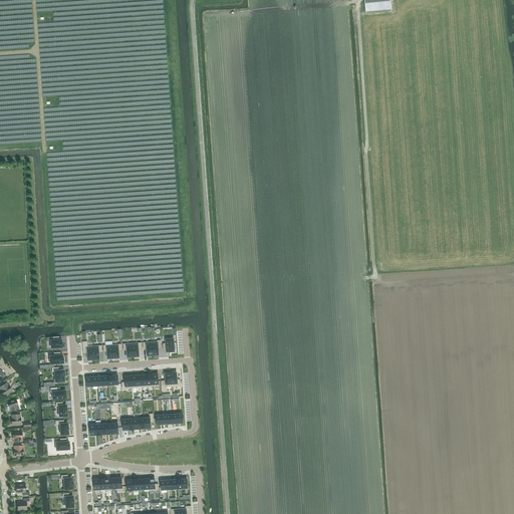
[(391,9),(390,0),(364,0),(365,12),(391,9)]
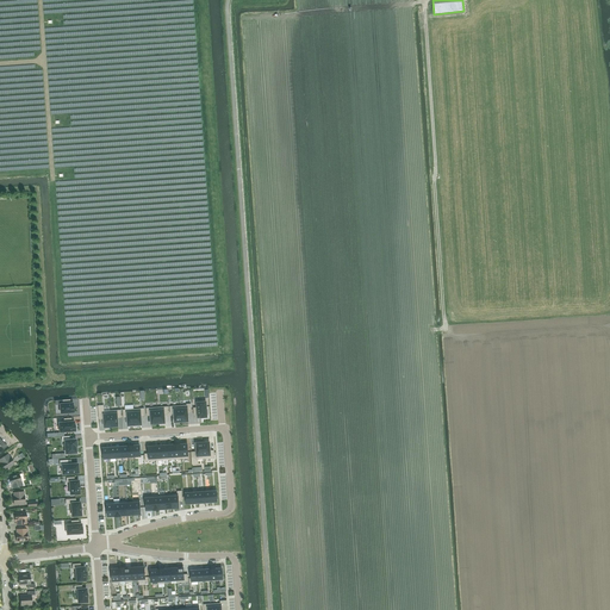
[(63,404),(61,404),(61,414),(74,412),(74,406),(73,406),(73,403),(70,404),(70,399),(62,400),(63,404)]
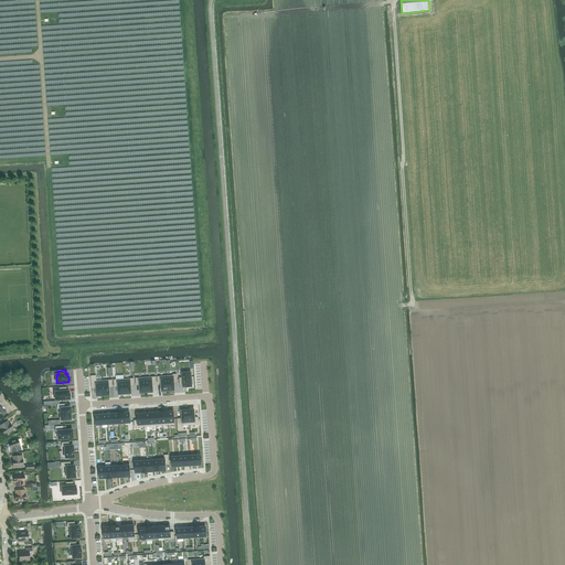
[(183,377),(179,377),(180,385),(183,384),(183,386),(187,386),(187,387),(192,386),(192,384),(193,384),(192,380),(191,380),(191,372),(182,373),(183,377)]
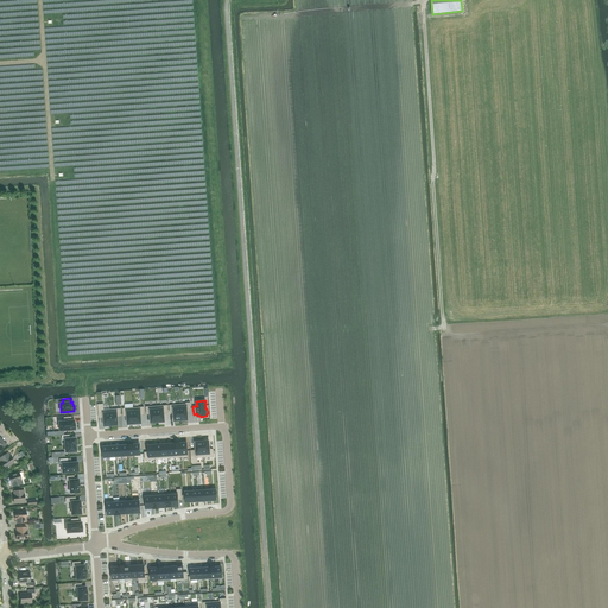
[(187,404),(179,405),(181,420),(182,420),(188,419),(187,411),(191,411),(190,403),(187,403),(187,404)]
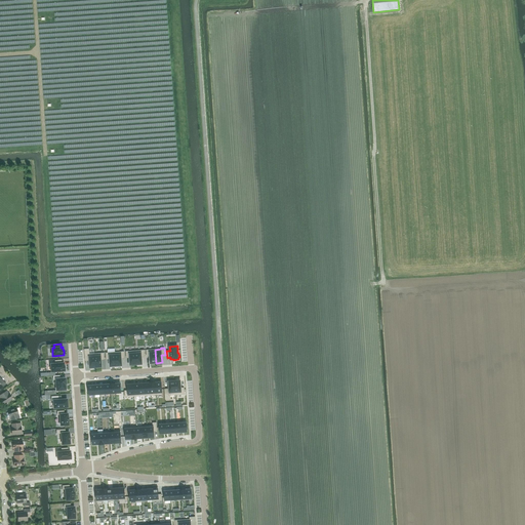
[(89,349),(84,350),(85,361),(89,360),(90,368),(94,368),(94,367),(95,367),(94,354),(89,354),(89,349)]
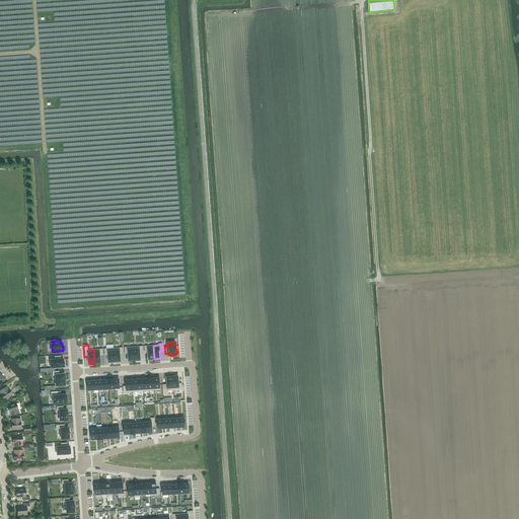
[(143,346),(134,347),(135,360),(140,360),(140,353),(143,353),(143,346)]
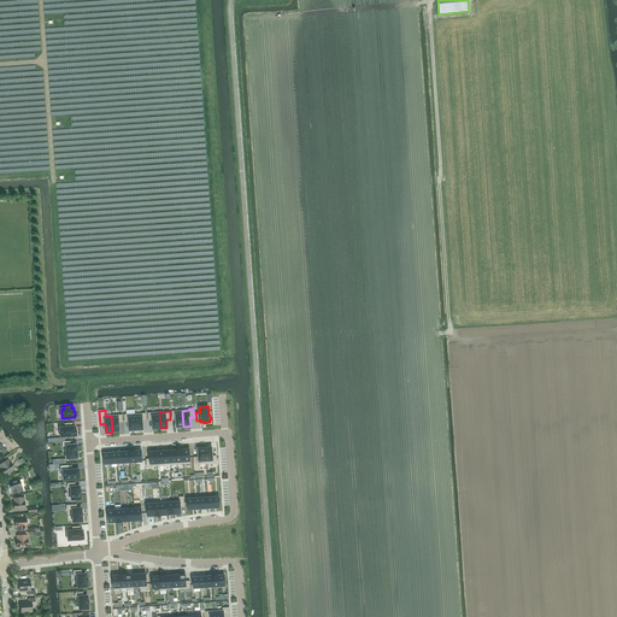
[(182,411),(172,411),(172,419),(176,418),(177,427),(183,427),(182,411)]
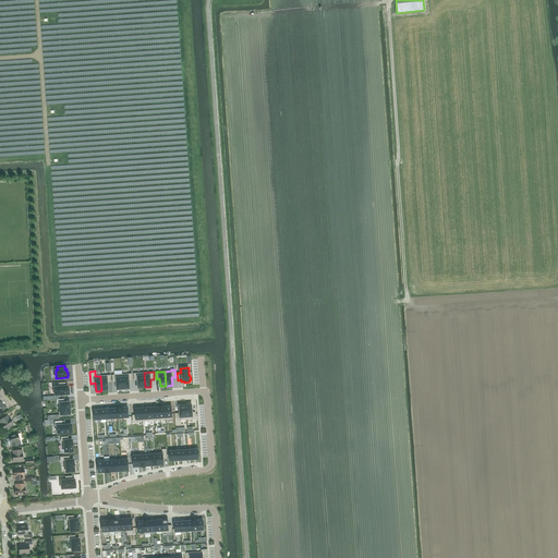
[(144,373),(134,374),(134,380),(138,380),(138,388),(144,387),(145,387),(144,373)]
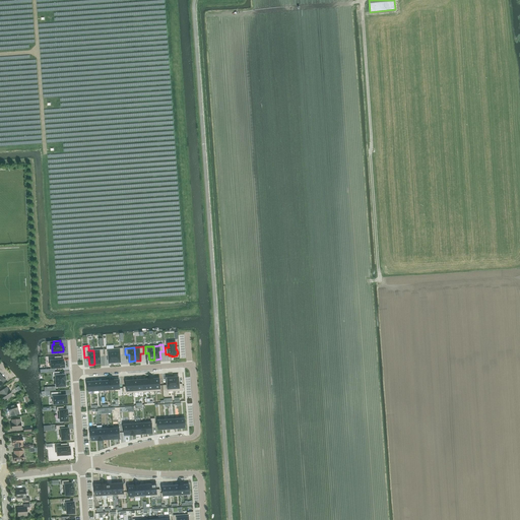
[(114,348),(105,349),(106,355),(109,355),(109,363),(115,363),(114,348)]
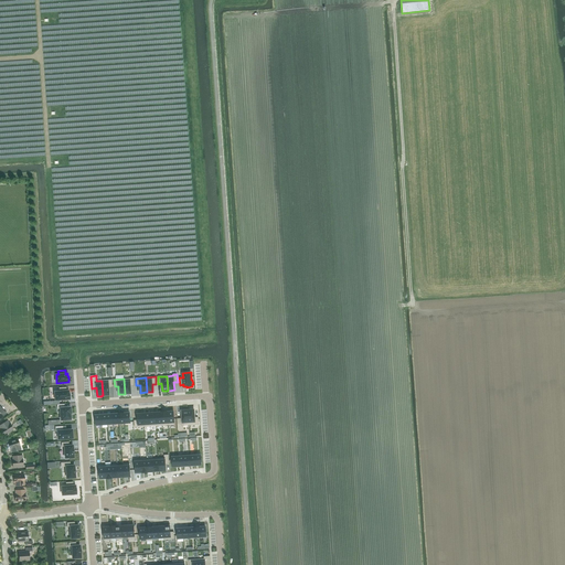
[(134,379),(124,379),(125,394),(131,393),(130,385),(134,385),(134,379)]
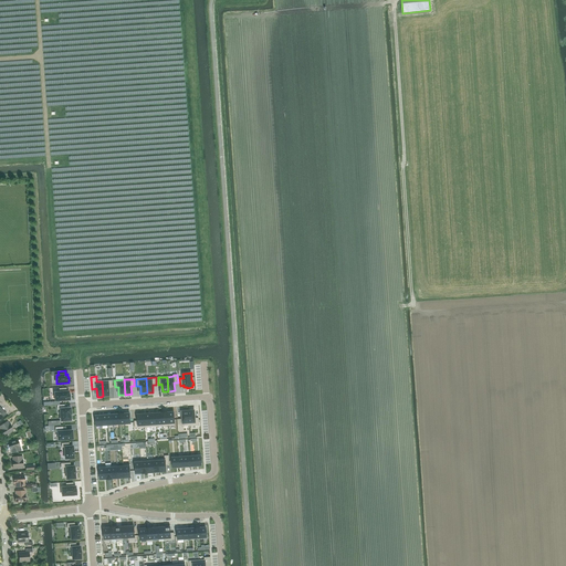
[(112,380),(102,381),(103,396),(104,396),(109,396),(109,388),(113,387),(112,380)]
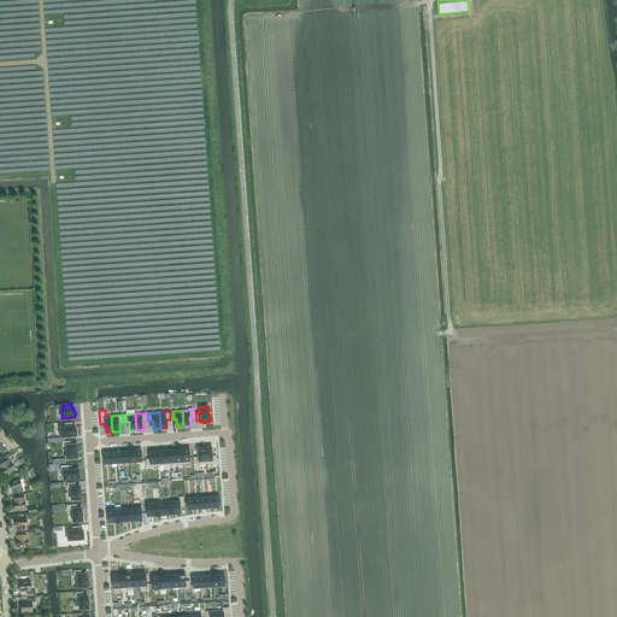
[(65,428),(63,428),(63,436),(76,436),(76,430),(75,430),(75,427),(72,427),(72,423),(64,423),(65,428)]
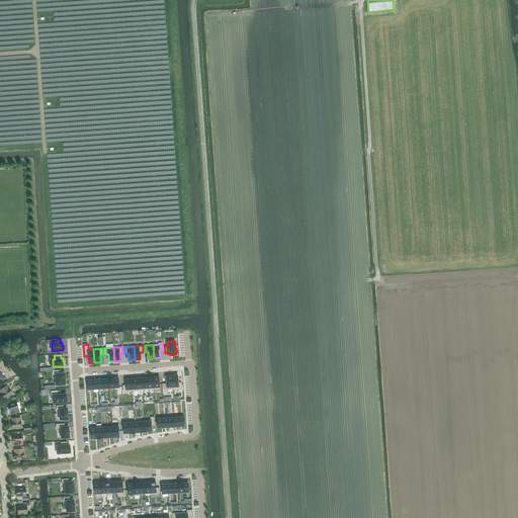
[(59,370),(52,371),(53,374),(56,374),(57,385),(65,384),(65,373),(59,374),(59,370)]
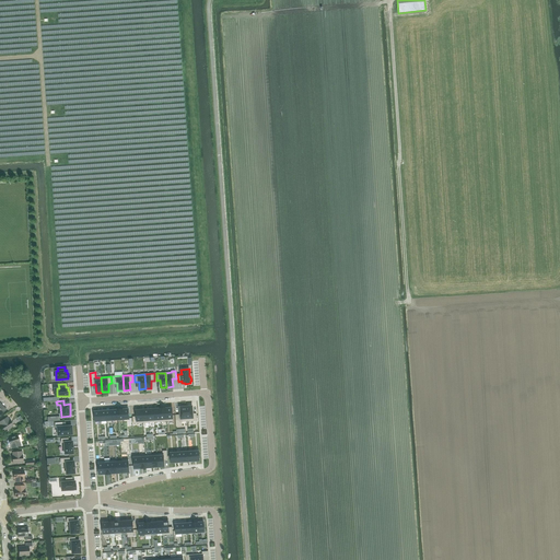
[(187,407),(186,407),(187,421),(197,420),(196,413),(193,413),(193,406),(187,407)]
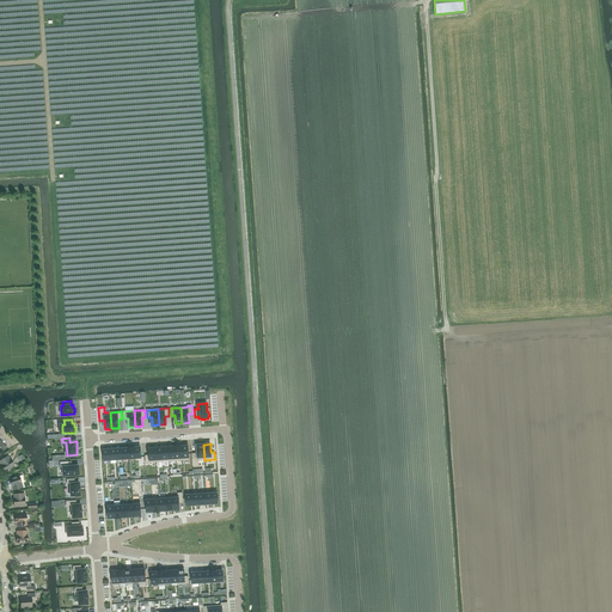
[(197,453),(191,453),(193,466),(199,465),(199,460),(204,460),(203,445),(197,445),(197,453)]
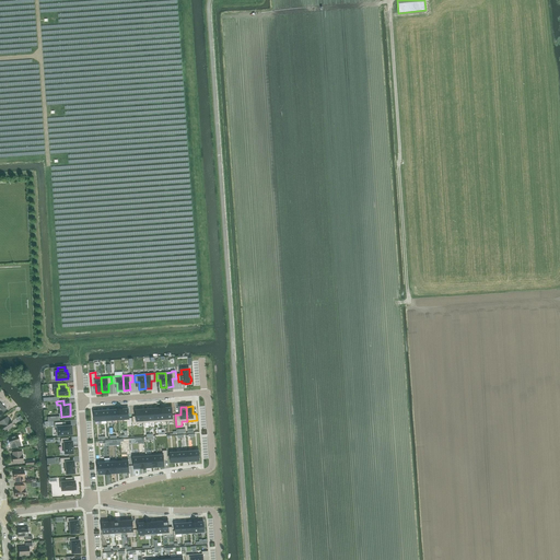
[(137,417),(133,417),(133,423),(143,423),(142,410),(140,410),(136,410),(137,417)]
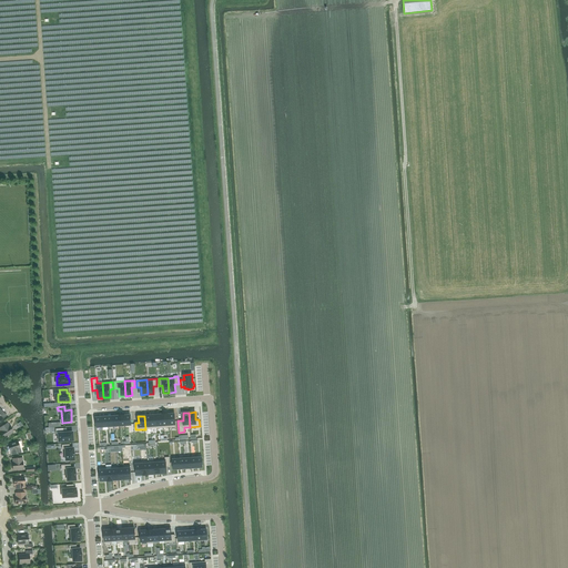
[(4,438),(13,433),(9,426),(8,423),(0,427),(0,428),(2,433),(1,433),(4,438)]
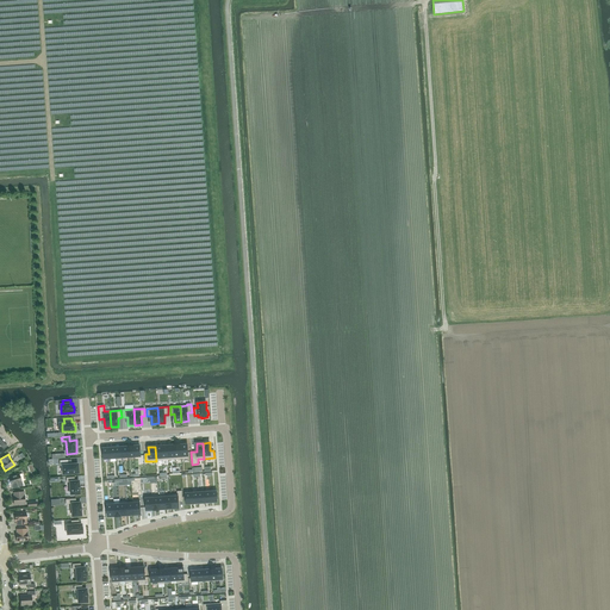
[(68,460),(60,461),(60,466),(62,466),(63,474),(79,473),(78,470),(78,465),(78,464),(69,465),(68,460)]
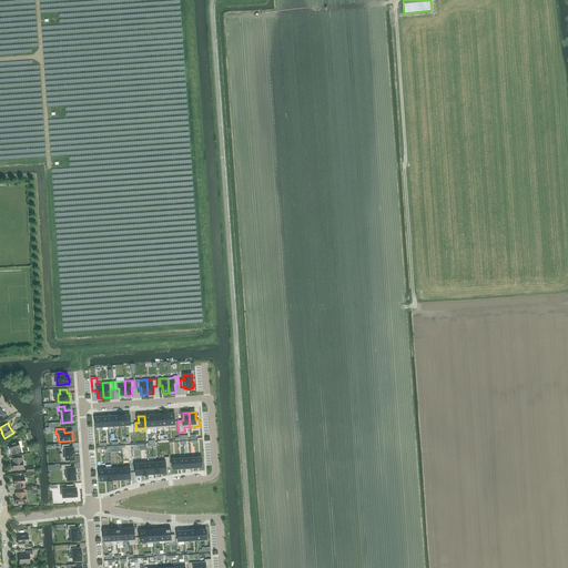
[(12,455),(21,452),(20,448),(18,442),(8,445),(10,450),(12,455)]
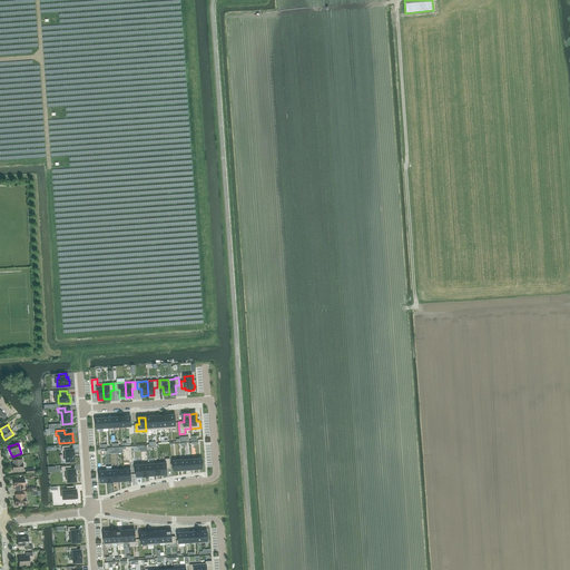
[(69,446),(62,446),(62,451),(65,450),(66,462),(75,462),(74,458),(75,458),(74,453),(74,450),(69,450),(69,446)]
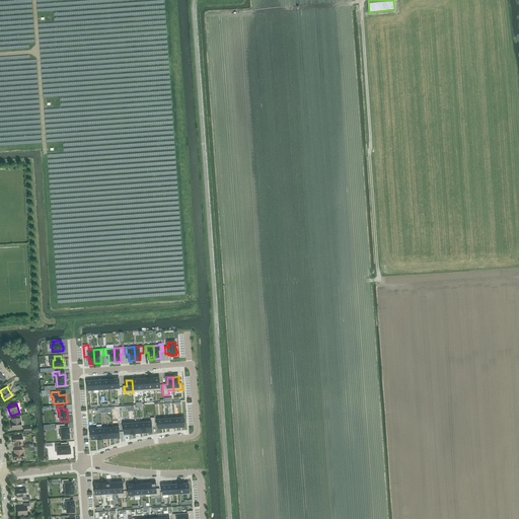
[(151,420),(146,421),(147,433),(148,433),(152,432),(152,427),(155,426),(155,418),(151,418),(151,420)]
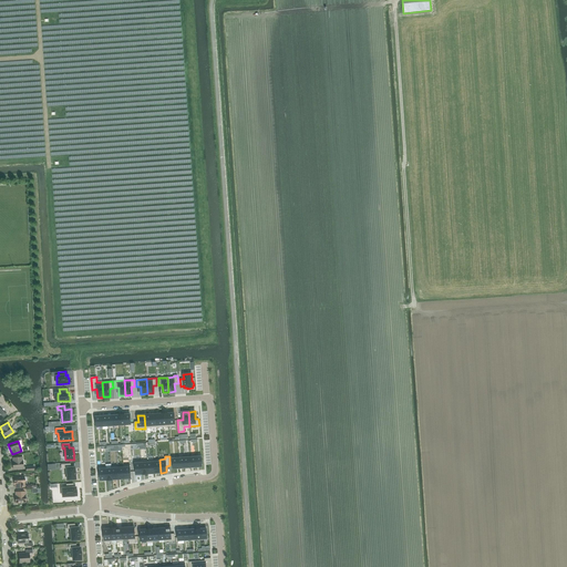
[(13,470),(23,468),(22,457),(12,459),(13,463),(12,463),(13,470)]
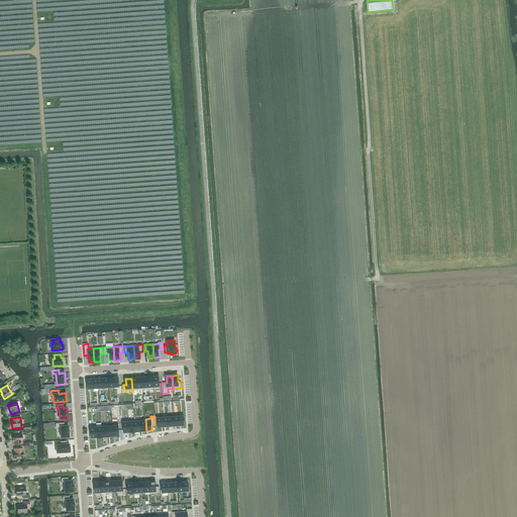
[(64,423),(56,423),(56,427),(61,427),(61,437),(69,437),(69,433),(69,429),(68,429),(68,426),(65,426),(64,423)]
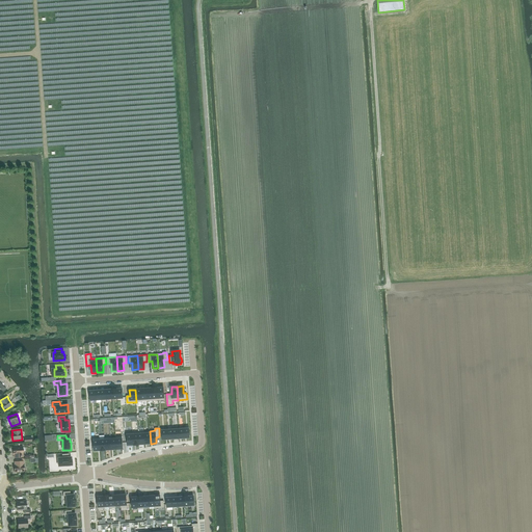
[(15,457),(23,457),(23,454),(23,447),(12,447),(14,453),(15,457)]
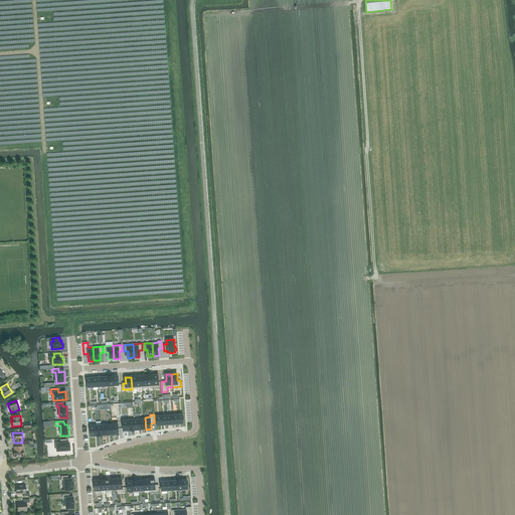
[(60,443),(56,444),(56,451),(63,451),(63,452),(67,451),(67,450),(69,450),(69,445),(68,446),(68,443),(66,443),(66,440),(60,440),(60,443)]
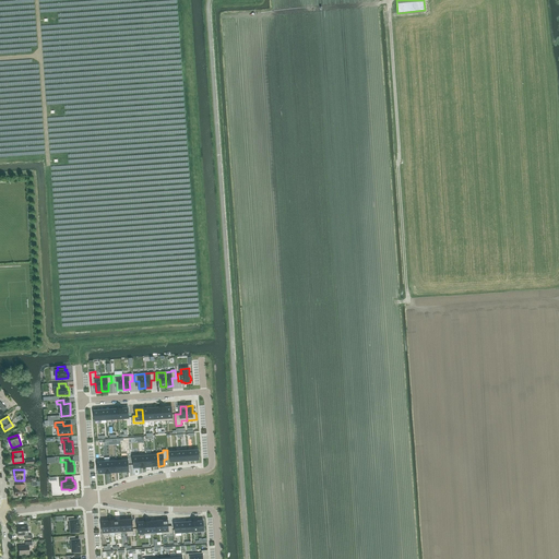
[(15,496),(25,496),(25,488),(25,485),(15,485),(15,490),(15,496)]
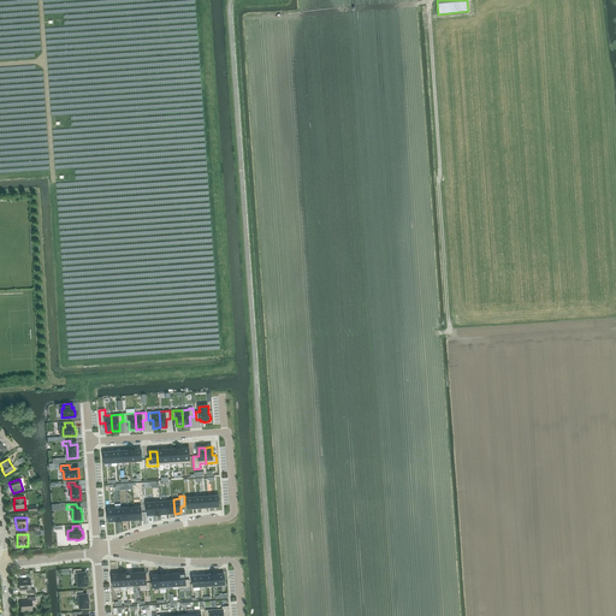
[(77,574),(77,587),(87,586),(86,581),(87,581),(87,578),(86,578),(86,573),(81,573),(81,569),(73,570),(73,574),(77,574)]
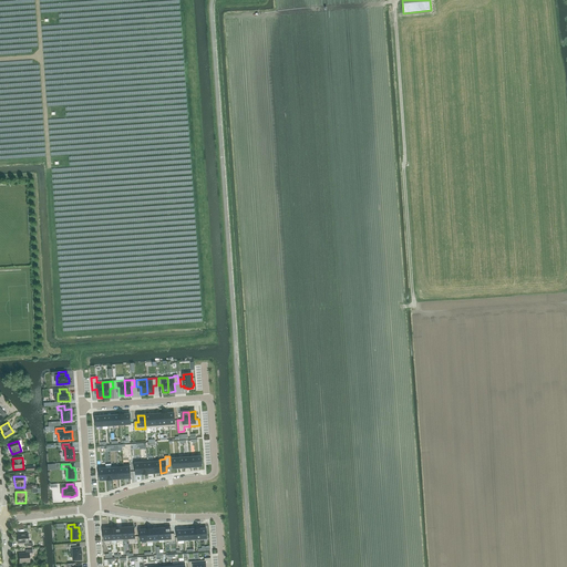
[(164,528),(165,542),(175,540),(174,534),(171,534),(171,527),(166,528),(164,528)]
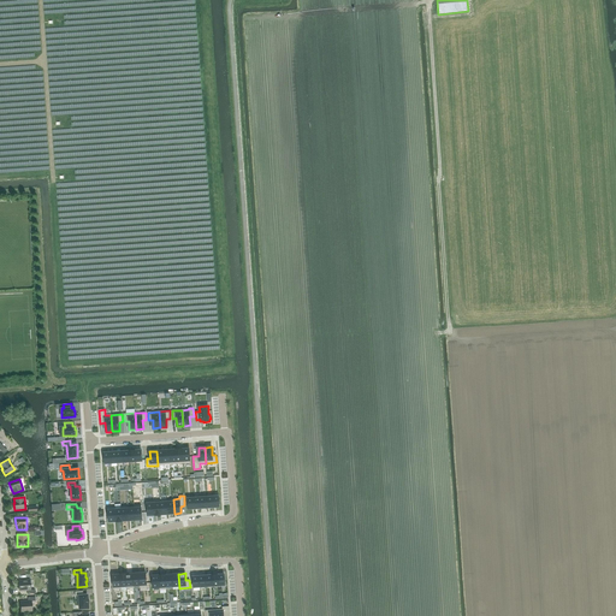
[(28,594),(35,593),(35,590),(31,590),(30,580),(19,581),(19,591),(27,591),(28,594)]
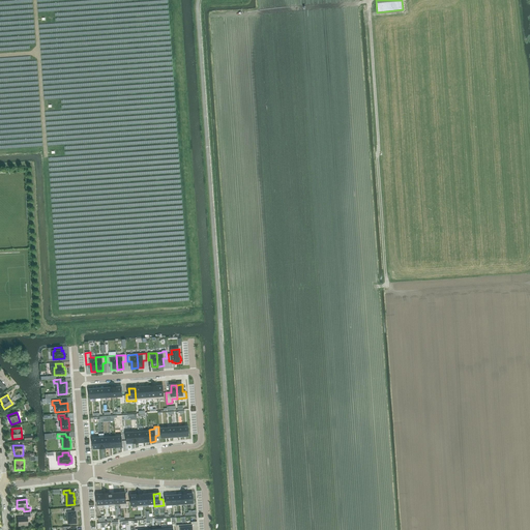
[(67,512),(68,524),(76,523),(76,519),(76,516),(75,511),(71,511),(70,508),(64,509),(64,512),(67,512)]
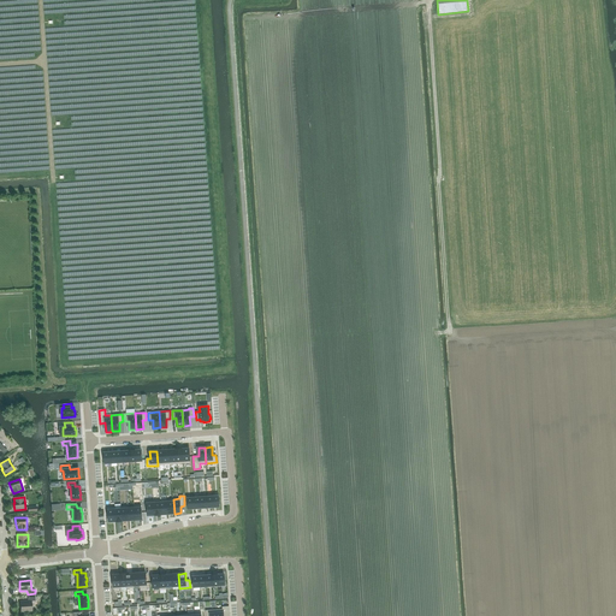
[(31,602),(35,602),(35,597),(28,598),(28,602),(21,602),(21,612),(33,611),(31,602)]
